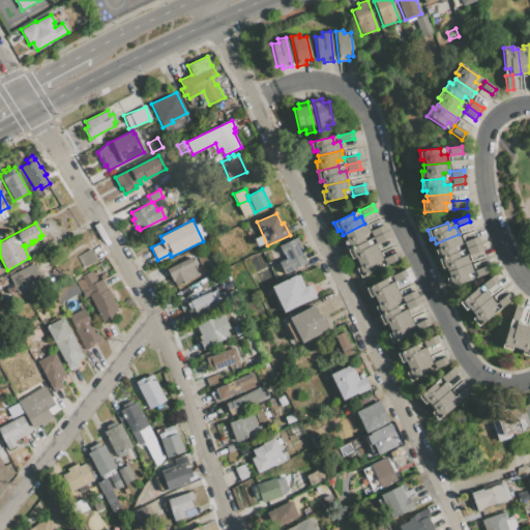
[(364,224),(369,233),(363,235),(365,240),(347,249),(343,241),(346,239),(343,235),(364,224)]
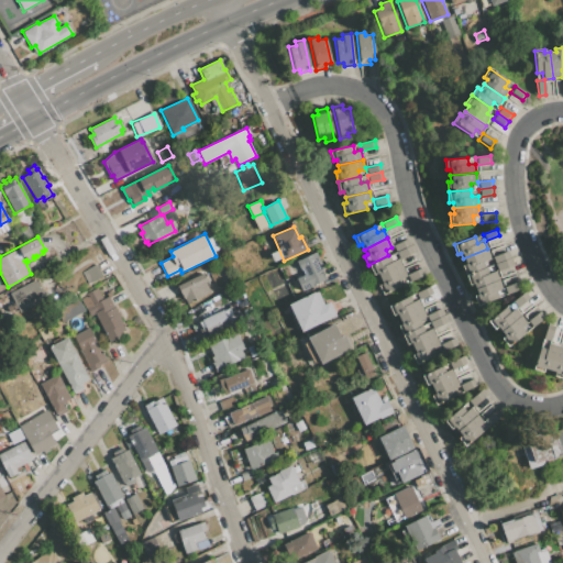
[(393,245),(406,239),(409,245),(396,252),(393,245)]
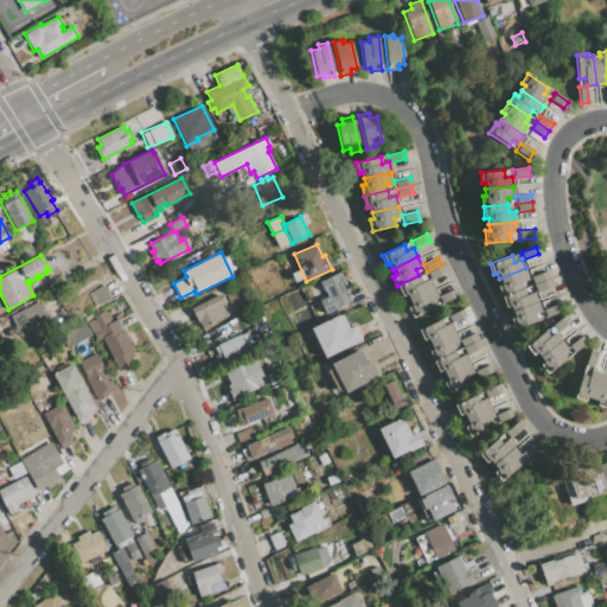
[(427,272),(430,280),(445,273),(441,264),(427,272)]
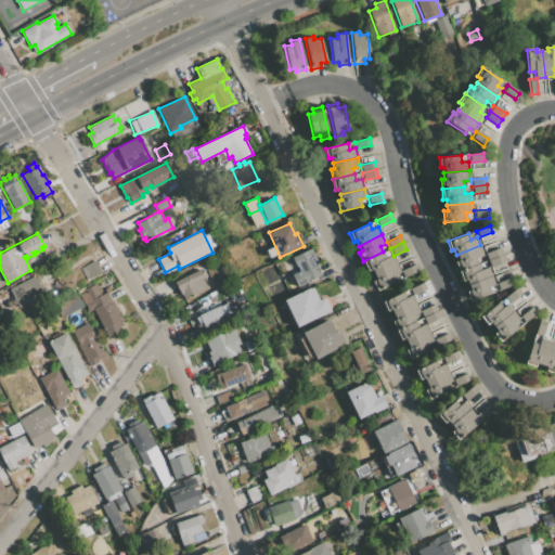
[(480,245),(483,255),(477,257),(479,262),(459,270),(455,261),(459,260),(456,255),(480,245)]
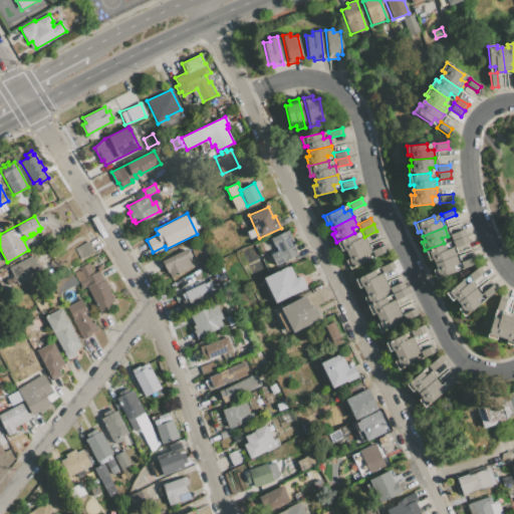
[(449,235),(462,230),(464,236),(451,241),(449,235)]
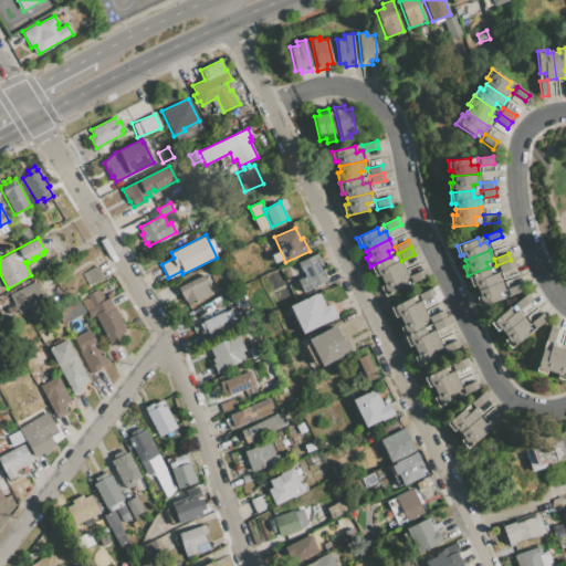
[(302,271),(299,262),(317,254),(325,271),(323,272),(327,281),(313,287),(304,292),(299,280),(307,275),(304,270),(302,271)]
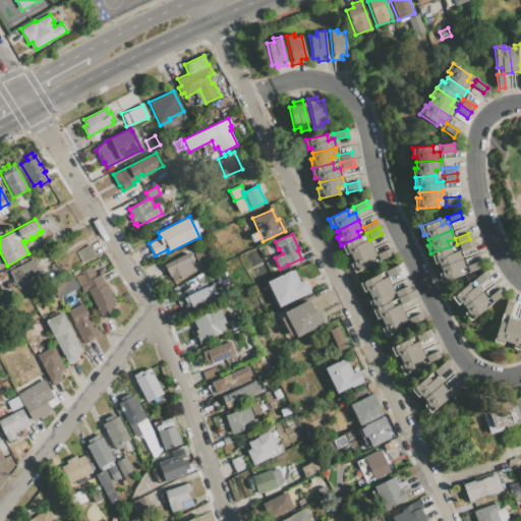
[(350,257),(348,253),(345,254),(341,245),(359,236),(362,242),(367,239),(371,247),(350,257)]
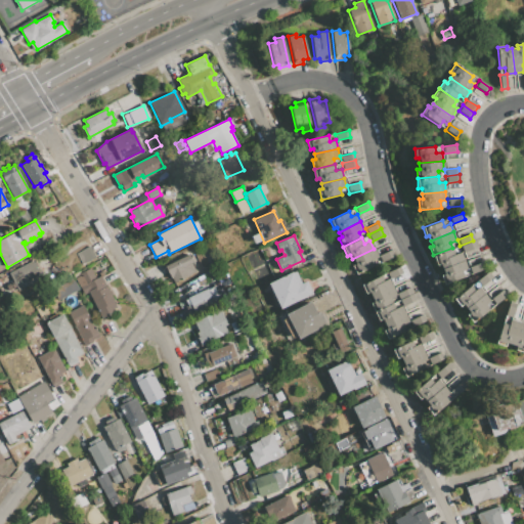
[(460,246),(462,253),(475,248),(473,241),(460,246)]
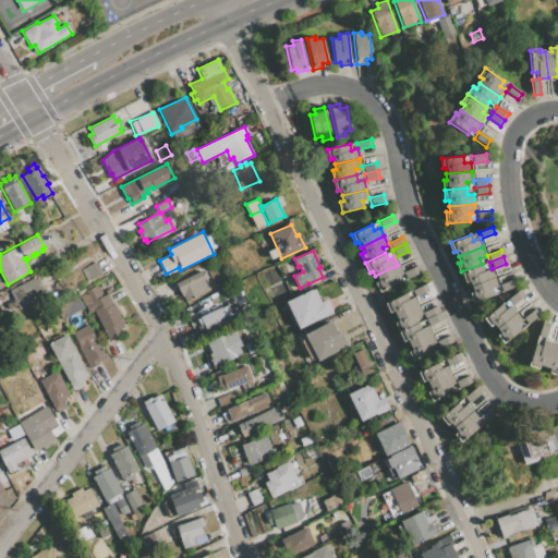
[(82,269),(95,263),(100,274),(88,280),(82,269)]
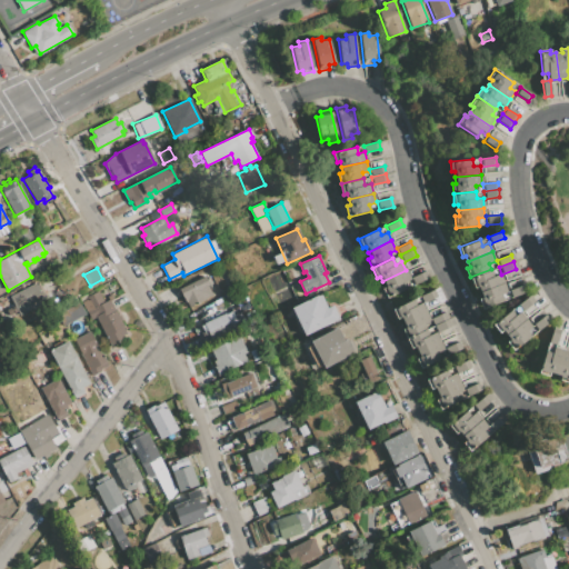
[(479,292),(477,286),(473,288),(470,277),(491,269),(495,276),(500,273),(503,282),(479,292)]
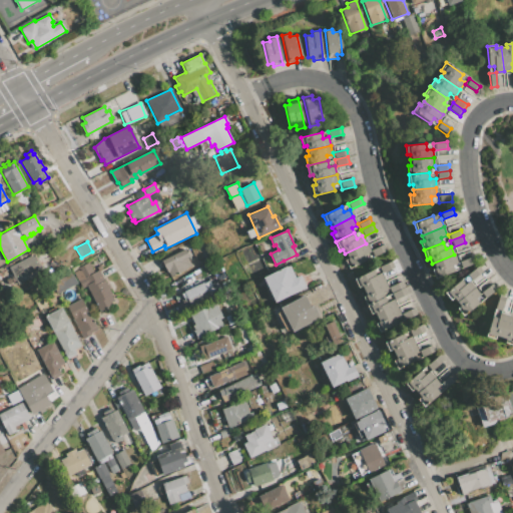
[(366,243),(370,251),(365,254),(368,261),(349,270),(345,260),(347,259),(345,253),(366,243)]
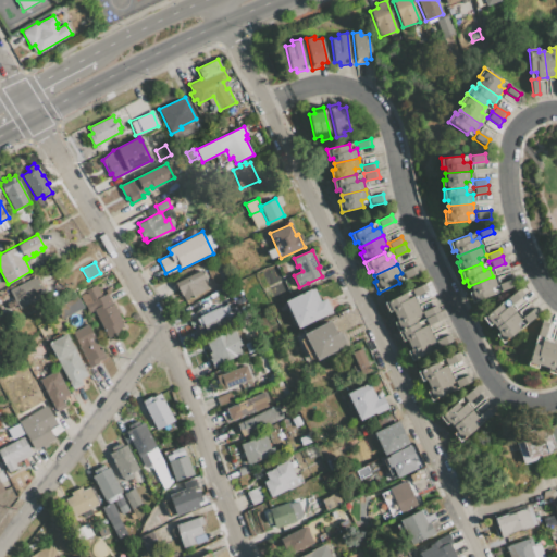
[(401,271),(416,265),(419,273),(406,280),(401,271)]
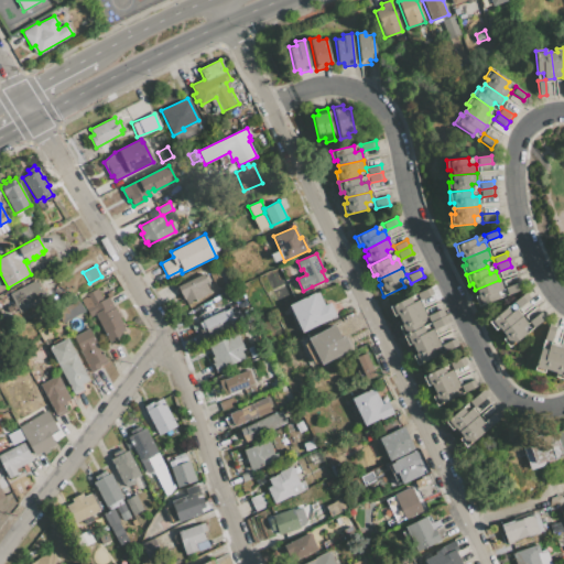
[(264,272),(267,288),(282,284),(280,270),(264,272)]
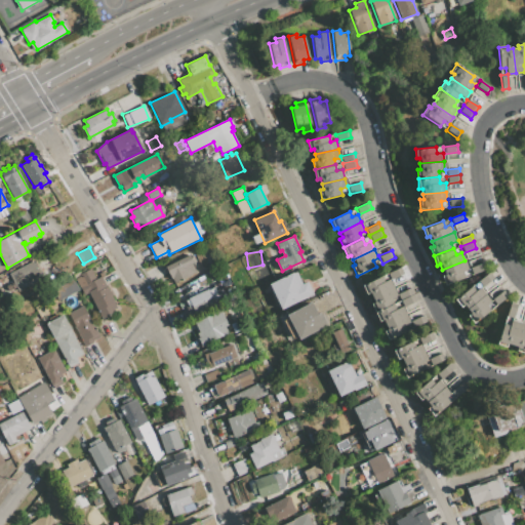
[(193,263),(191,264),(195,272),(173,283),(165,267),(189,254),(193,263)]
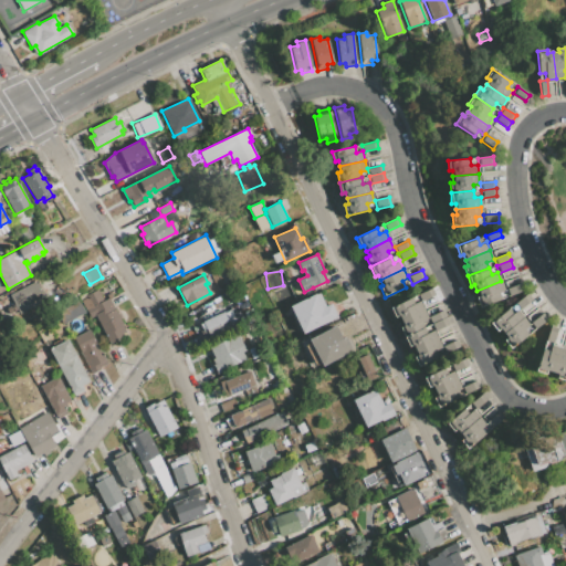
[(501,281),(504,291),(499,293),(501,300),(480,307),(475,296),(479,295),(477,291),(501,281)]
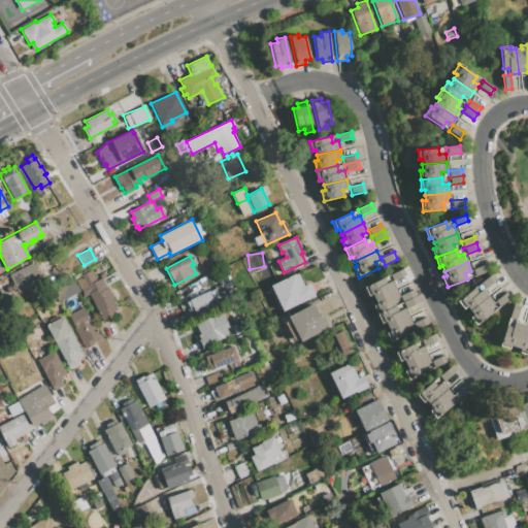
[(9,275),(34,263),(40,276),(17,289),(9,275)]
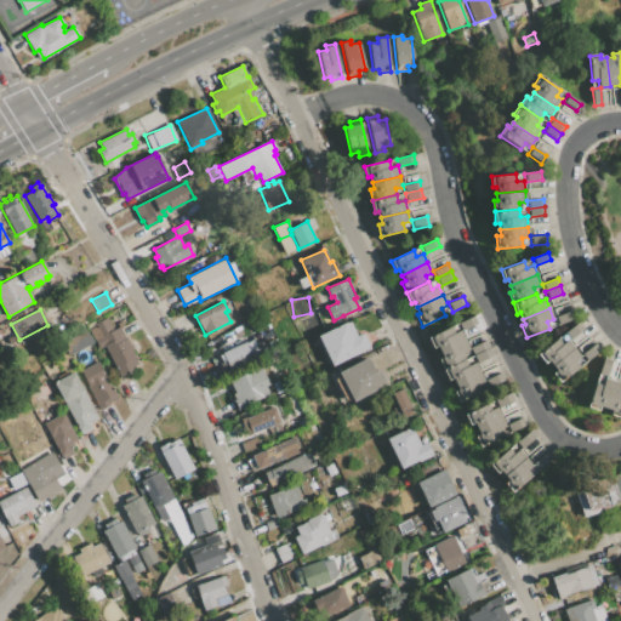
[(554,317),(570,311),(573,320),(558,325),(554,317)]
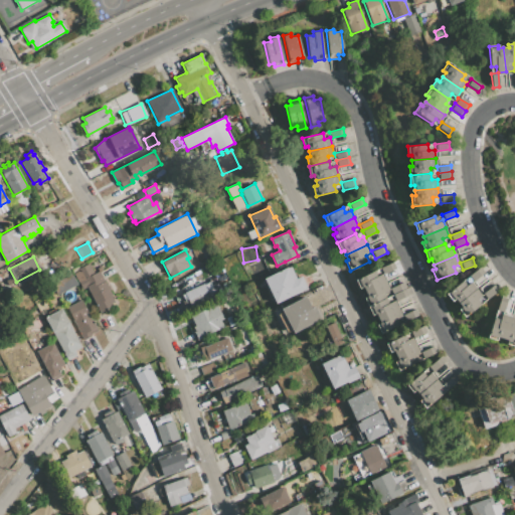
[(383,275),(395,269),(392,262),(380,268),(383,275)]
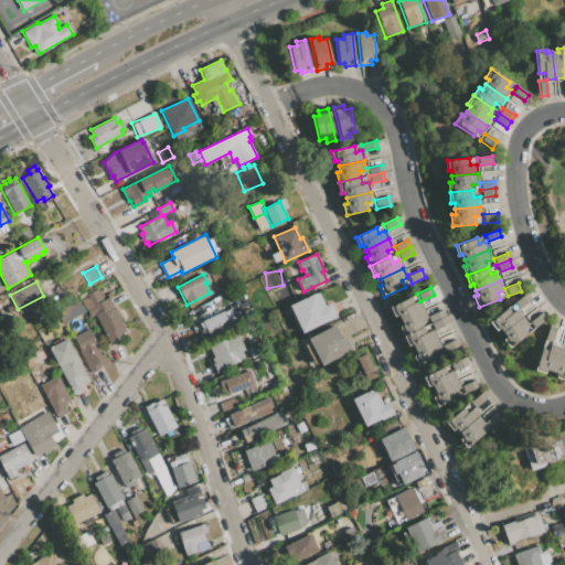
[(104,327),(97,313),(91,317),(82,299),(86,297),(85,295),(98,288),(104,300),(109,298),(126,331),(123,332),(125,336),(109,343),(102,328),(104,327)]
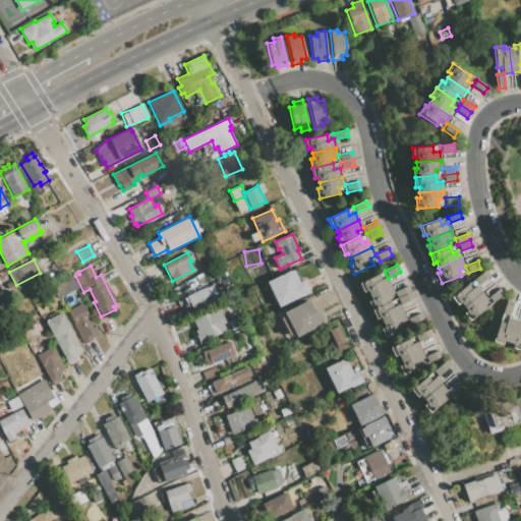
[(293,270),(299,282),(304,280),(310,292),(278,306),(267,281),(293,270)]
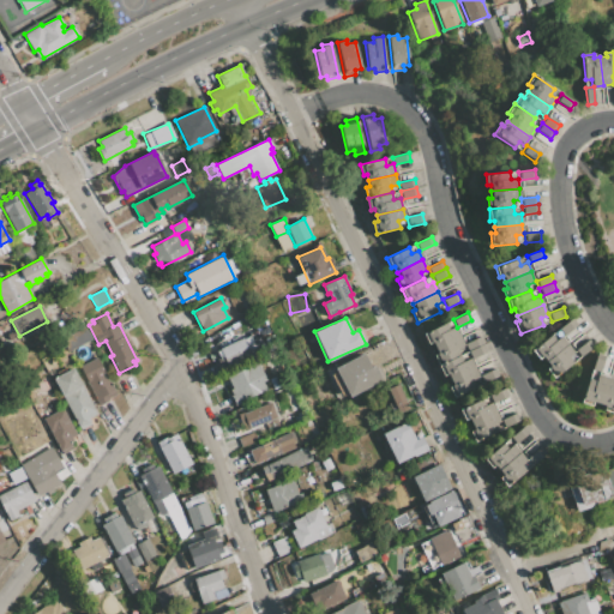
[(558,329),(563,336),(576,326),(571,319),(558,329)]
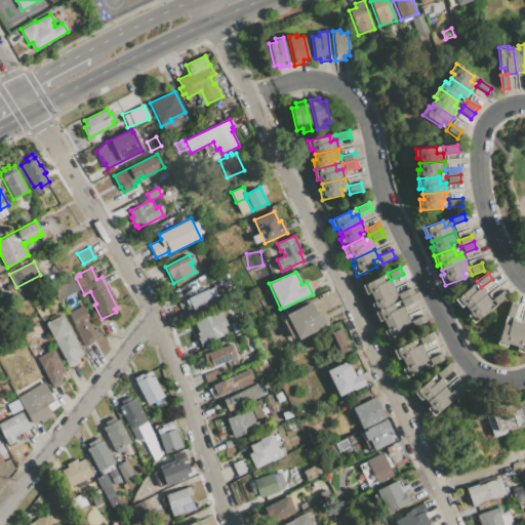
[(371,297),(369,292),(366,294),(362,285),(380,276),(384,282),(389,279),(393,287),(371,297)]
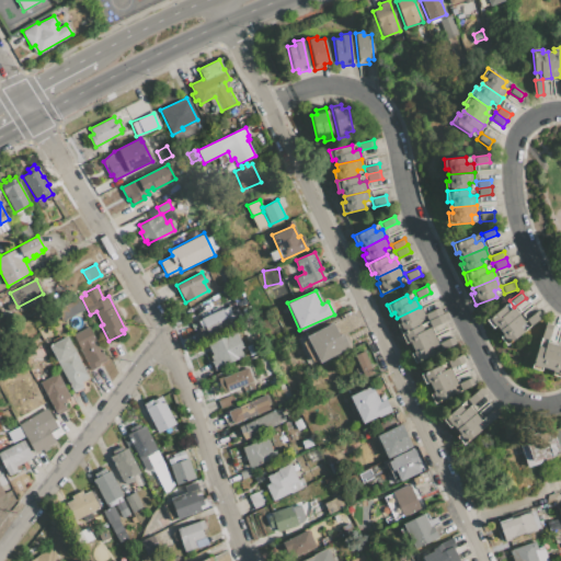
[(63,321),(56,309),(77,298),(84,309),(63,321)]
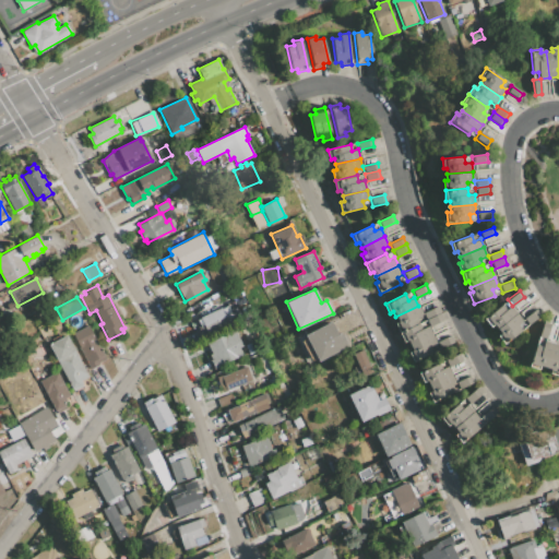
[(497,329),(492,324),(490,326),(484,318),(501,305),(506,309),(511,306),(516,313),(497,329)]
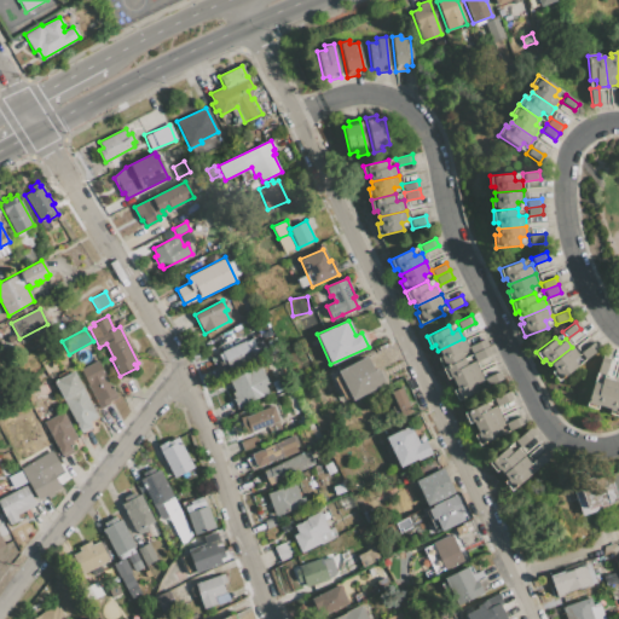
[(463,339),(468,348),(461,352),(464,358),(441,368),(437,358),(440,357),(438,351),(463,339)]
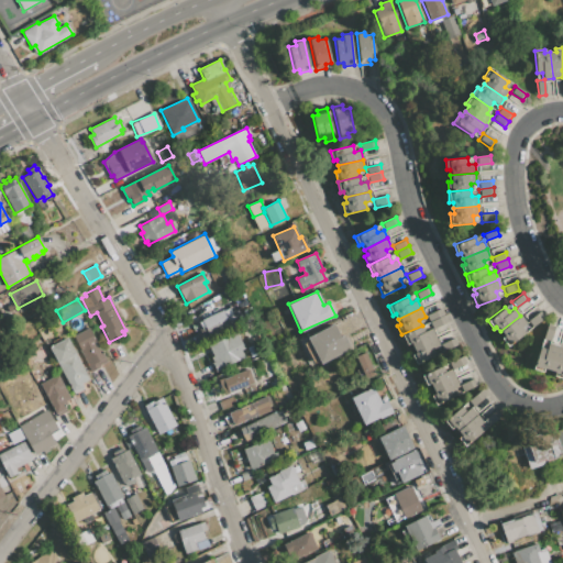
[(426,316),(440,309),(442,316),(429,322),(426,316)]
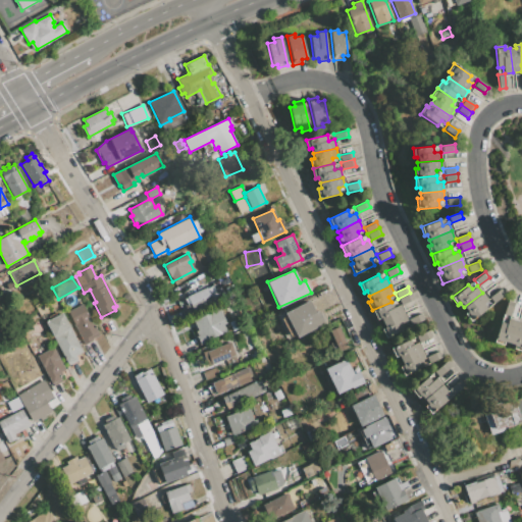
[(187,297),(207,288),(210,295),(190,305),(189,302),(186,303),(184,299),(187,298),(187,297)]
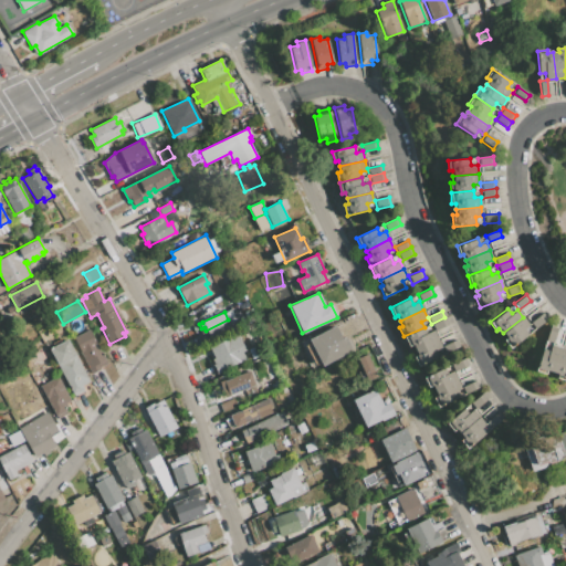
[(528,323),(541,314),(546,321),(534,331),(528,323)]
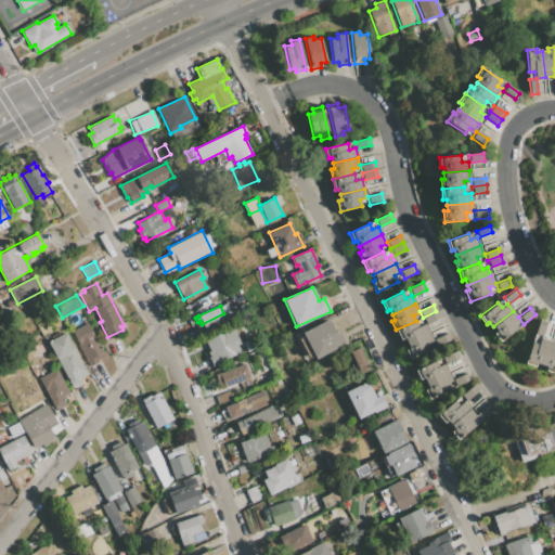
[(423,318),(426,324),(440,318),(436,311),(423,318)]
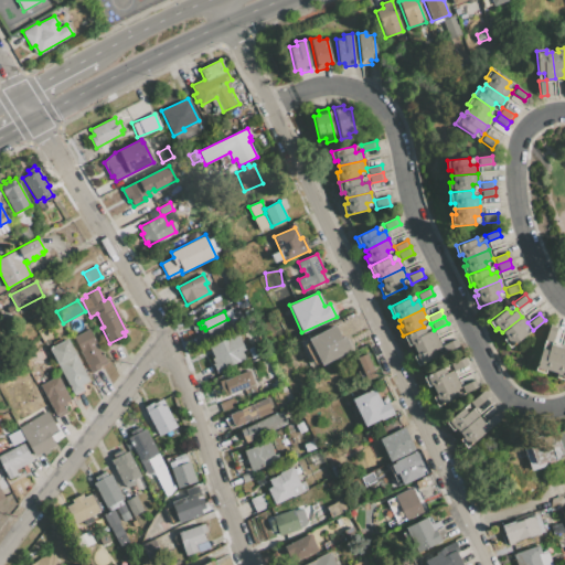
[(522,317),(529,324),(523,328),(528,334),(510,348),(502,339),(505,337),(502,332),(522,317)]
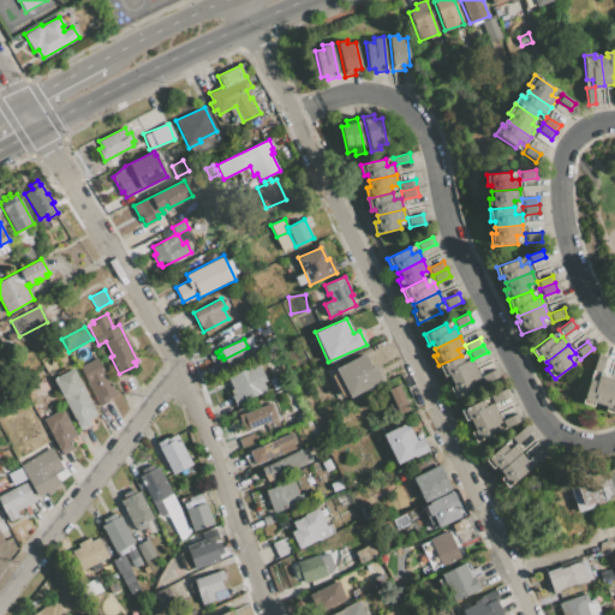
[(381,382),(365,353),(334,369),(350,399),(381,382)]
